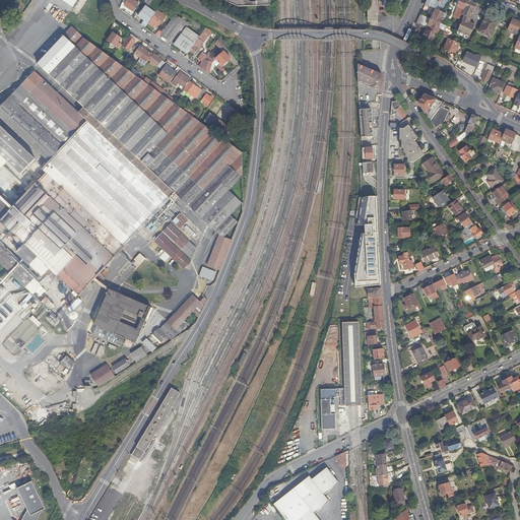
[(134,11),(138,4),(132,0),(127,0),(125,4),(134,11)]
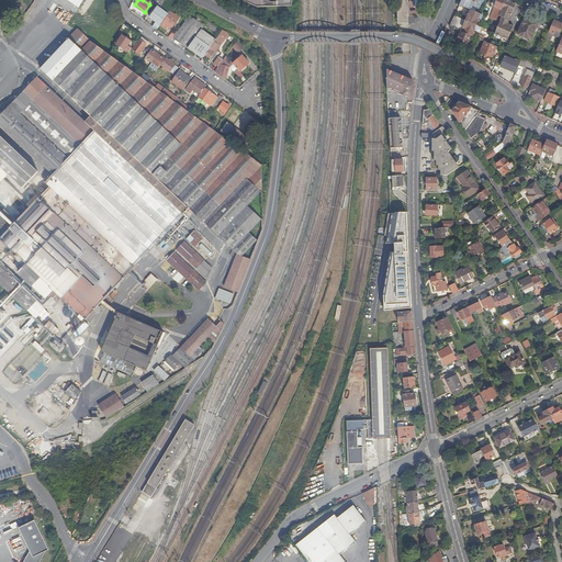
[(175,8),(160,0),(156,0),(154,4),(157,8),(150,18),(157,22),(153,26),(157,30),(175,8)]
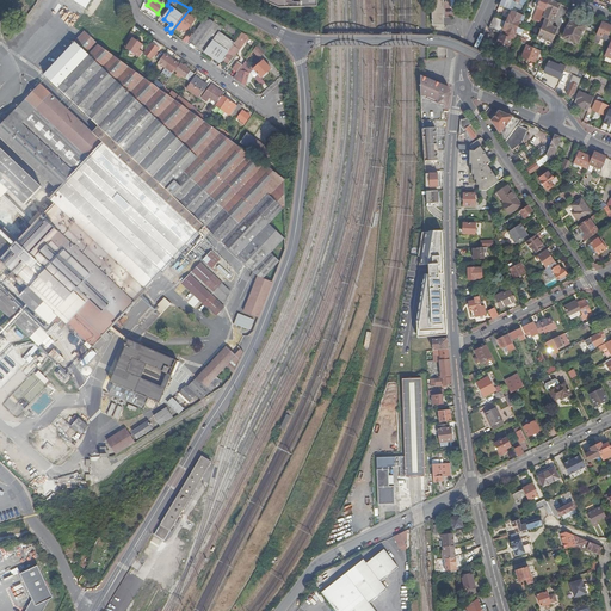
[(444,18),(443,0),(431,0),(432,26),(450,25),(449,18),(444,18)]
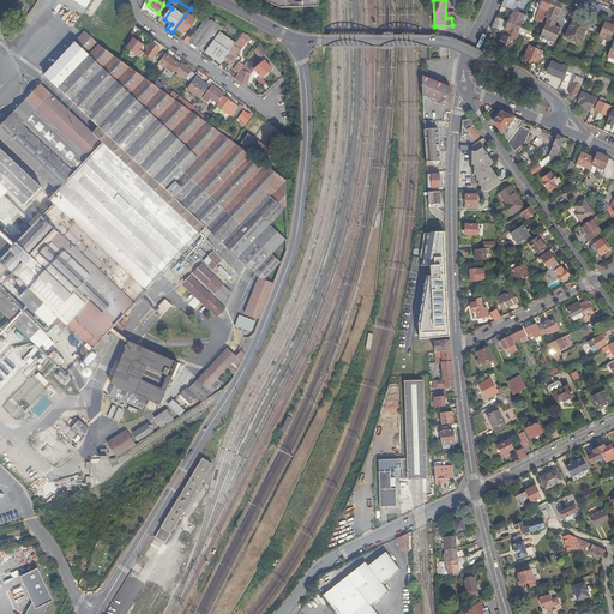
[(525,11),(529,0),(504,0),(501,6),(511,11),(515,12),(518,4),(521,5),(519,8),(524,10),(525,11)]
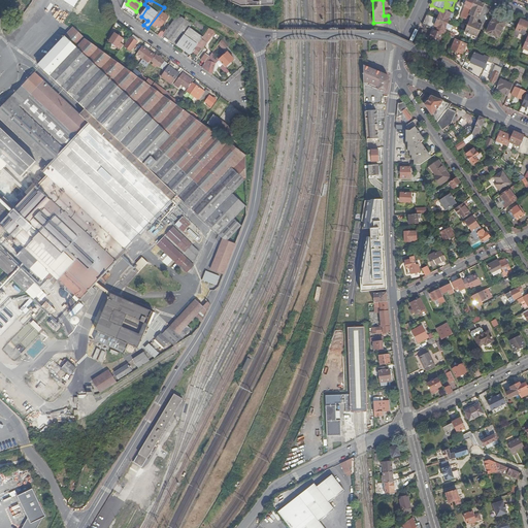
[(460,15),(467,19),(468,14),(474,0),(466,0),(464,7),(460,15)]
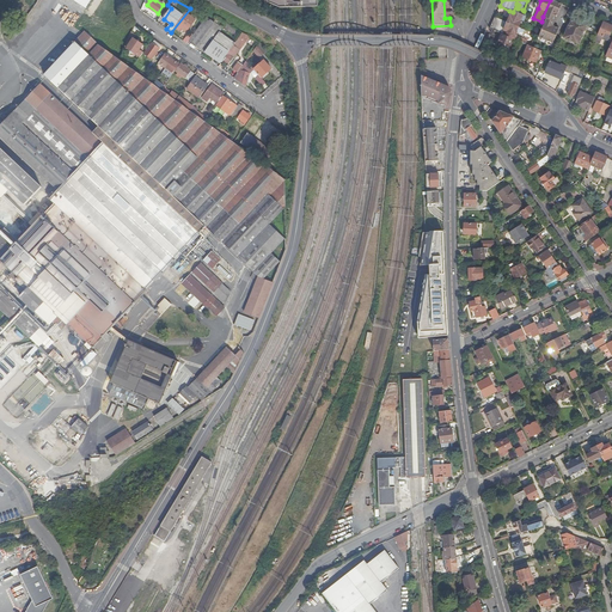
[(550,0),(543,17),(546,19),(555,23),(562,5),(550,0)]
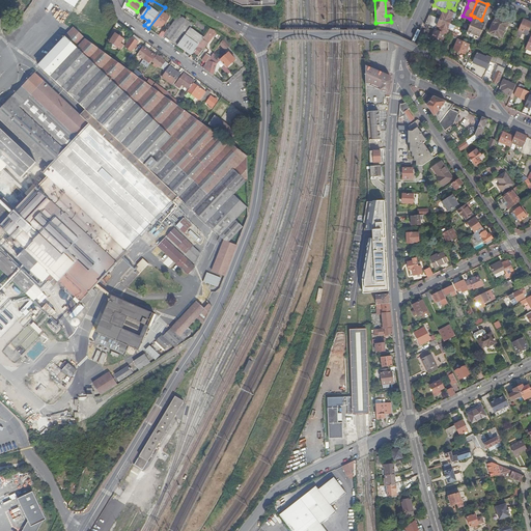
[(454,19),(455,15),(451,14),(445,10),(442,9),(441,14),(443,15),(440,20),(449,24),(452,19),(454,19)]
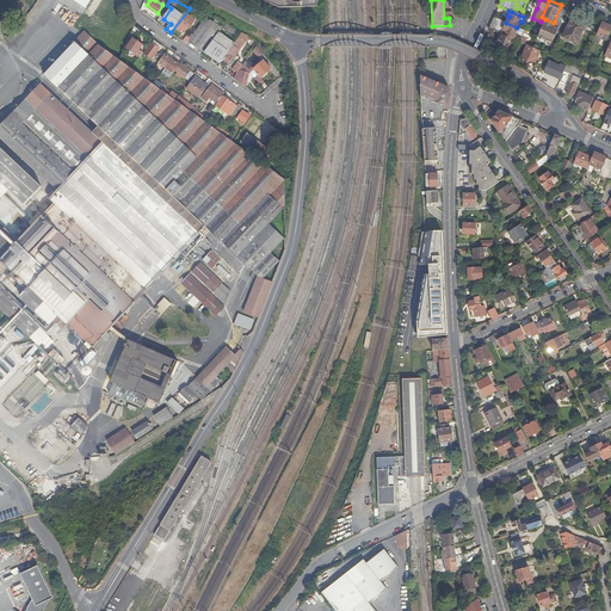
[(192,18),(186,13),(178,26),(186,32),(189,29),(184,25),(187,20),(189,22),(192,18)]
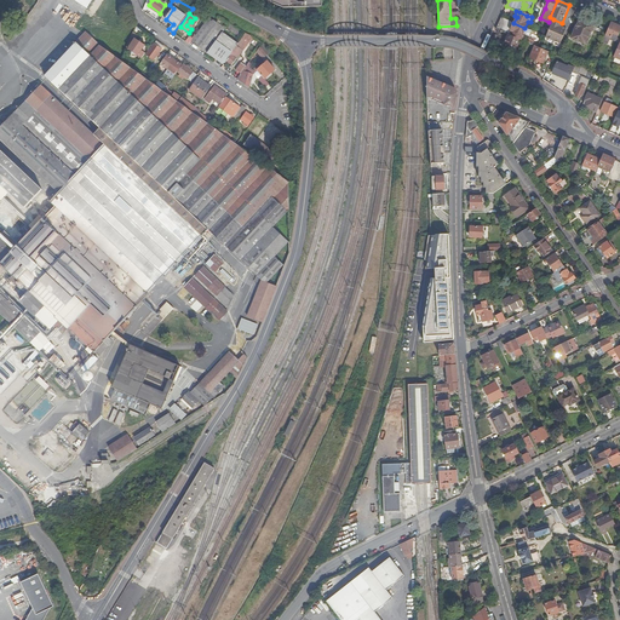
[(193,39),(191,41),(207,53),(222,33),(227,27),(210,18),(205,23),(193,39)]
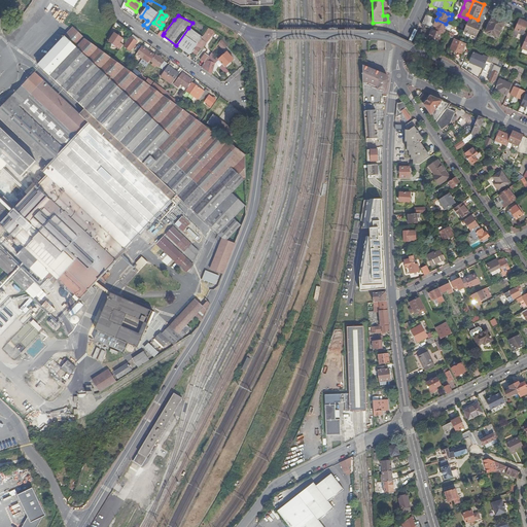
[(492,18),(486,33),(497,38),(503,23),(492,18)]
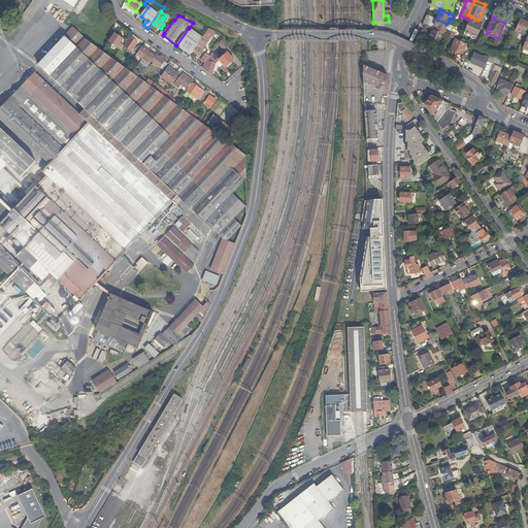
[(443,31),(447,24),(437,20),(434,27),(435,28),(434,30),(443,34),(446,31),(443,31)]
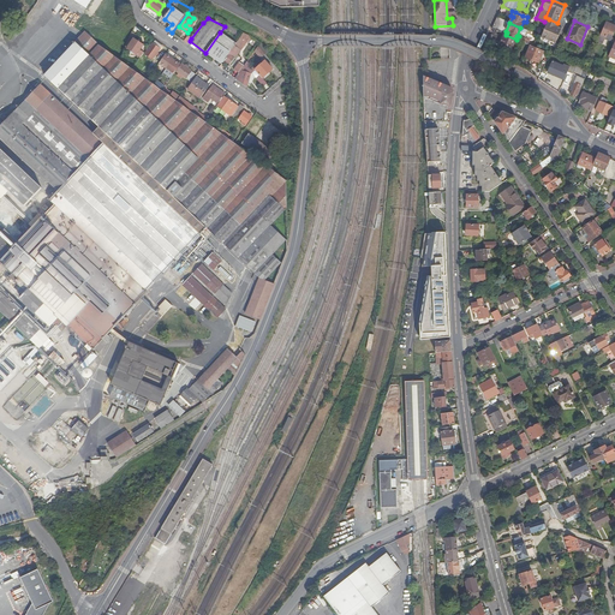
[(561,29),(555,27),(547,23),(541,37),(555,43),(561,29)]
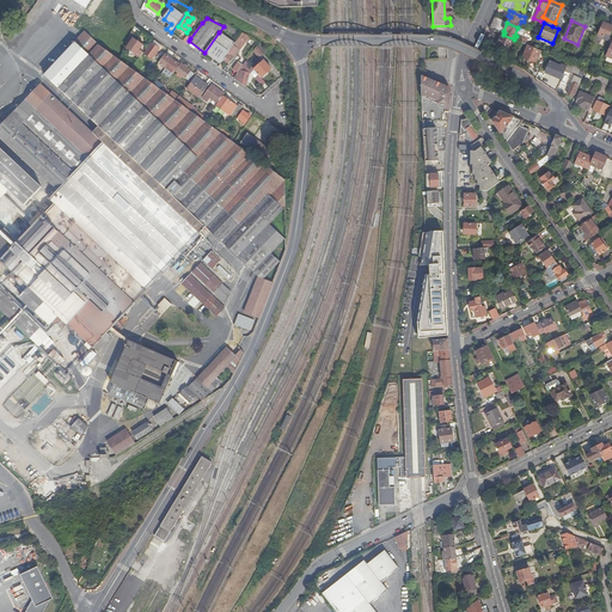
[(607,42),(611,31),(611,25),(603,23),(598,35),(603,37),(601,40),(607,42)]
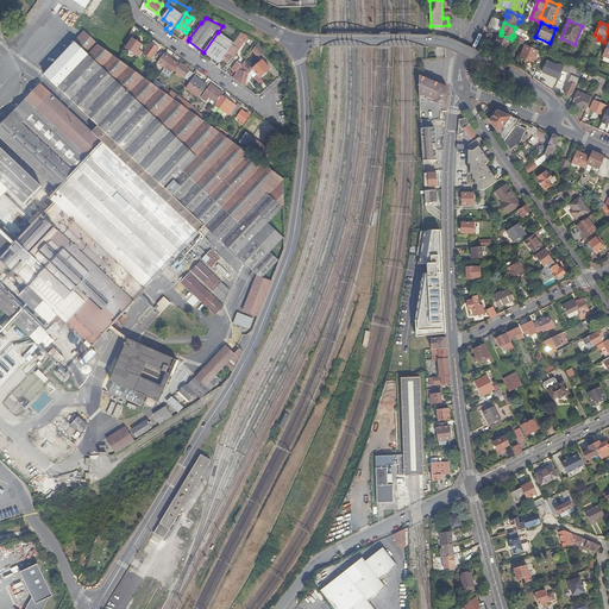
[(243,313),(255,318),(282,248),(282,237),(268,224),(253,209),(267,195),(282,209),(282,179),(281,177),(275,174),(271,171),(261,163),(227,138),(214,129),(201,119),(186,107),(173,98),(157,87),(154,83),(148,80),(143,76),(135,70),(117,56),(94,39),(93,38),(87,33),(85,30),(82,32),(43,71),(98,126),(92,132),(39,81),(0,121),(0,135),(55,187),(60,193),(51,201),(14,240),(0,226),(0,258),(5,264),(11,269),(27,284),(23,289),(18,295),(39,315),(42,318),(45,315),(52,321),(55,319),(58,322),(62,319),(96,351),(108,338),(102,333),(198,231),(203,226),(240,262),(256,275),(243,313)]
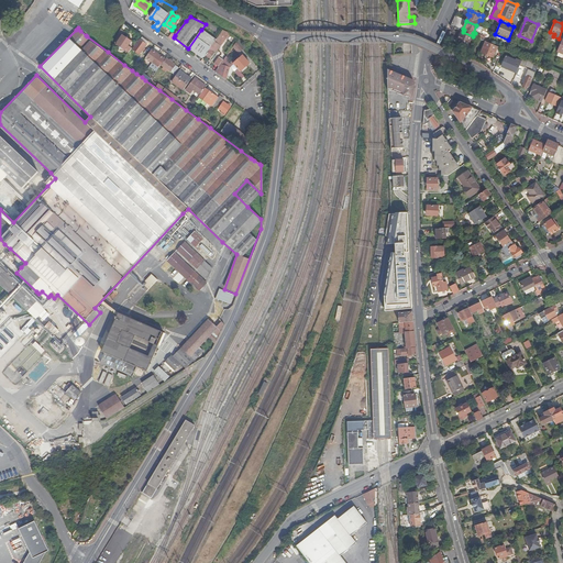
[(121,33),(117,41),(127,48),(132,42),(124,35),(127,33),(122,29),(121,33)]
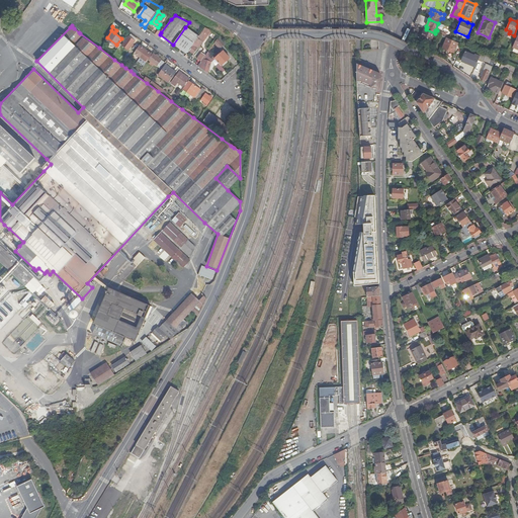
[(173,45),(186,55),(189,51),(199,37),(185,27),(173,45)]
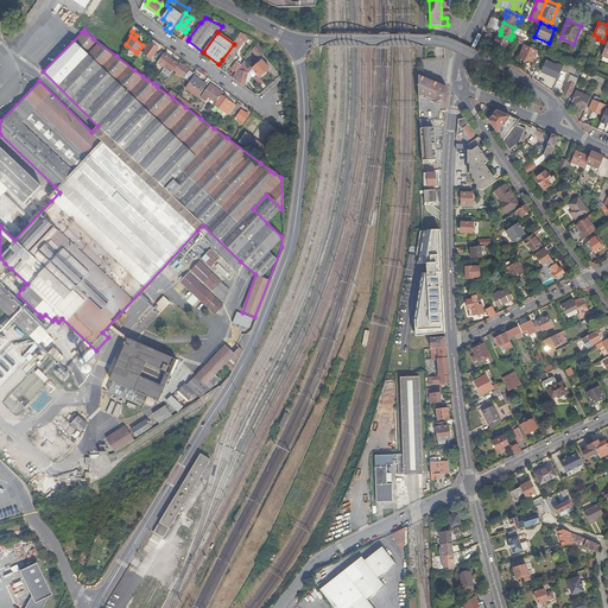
[(511,39),(500,35),(499,35),(494,45),(505,51),(508,45),(512,46),(514,40),(511,39)]
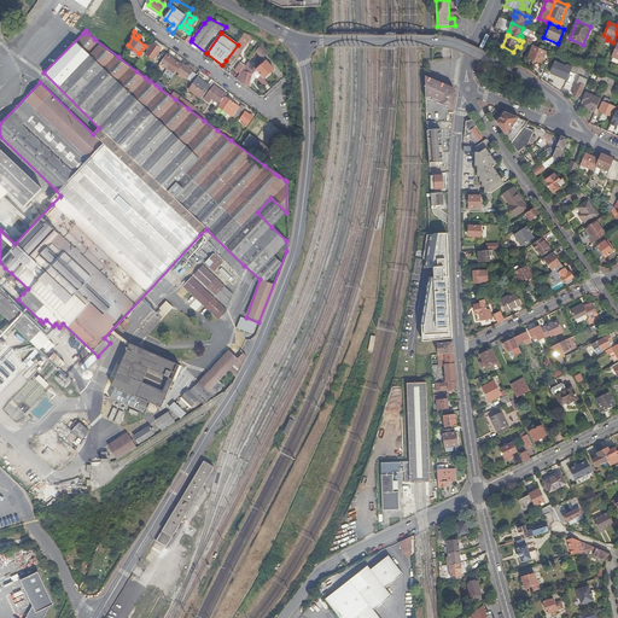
[(238,45),(226,60),(231,64),(242,50),(239,48),(243,44),(246,46),(250,40),(243,36),(238,45)]
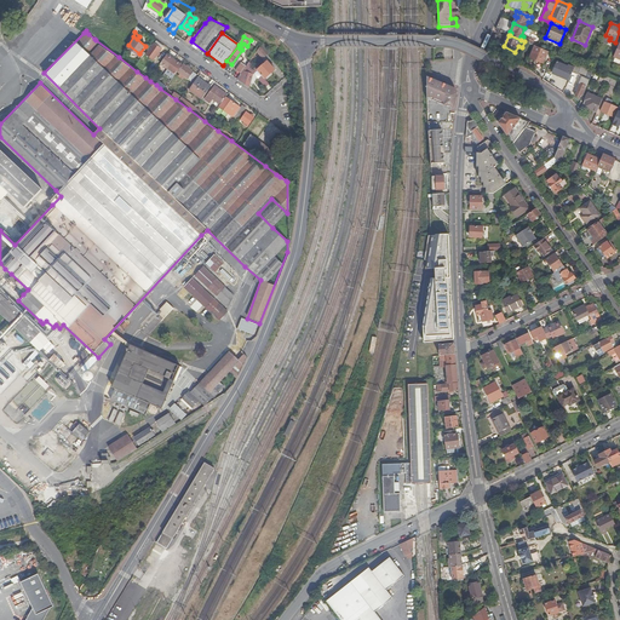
[(151,45),(150,47),(151,49),(147,55),(154,59),(165,46),(158,40),(153,46),(151,45)]
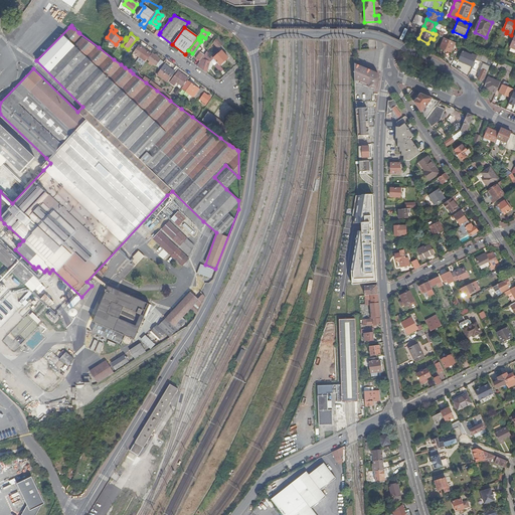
[(216,41),(222,47),(225,45),(219,38),(216,41)]
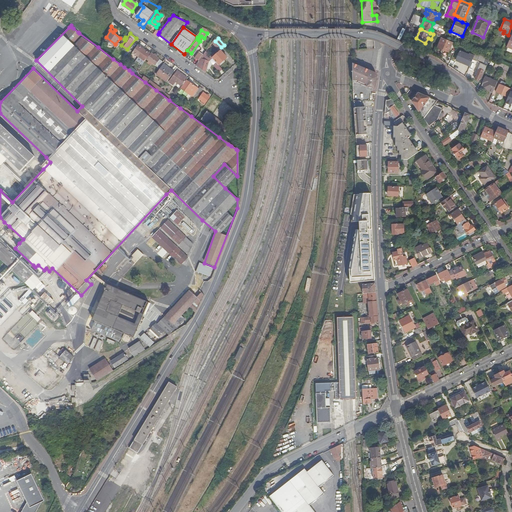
[(448,52),(452,43),(443,39),(441,38),(437,48),(448,52)]
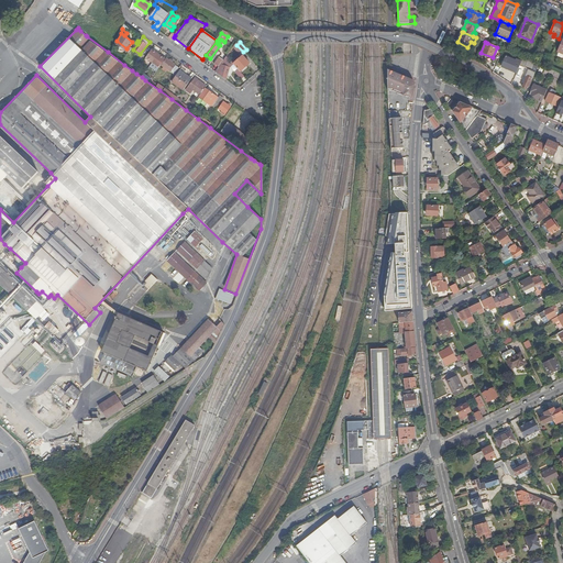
[(240,55),(243,52),(236,45),(235,45),(233,48),(240,55)]
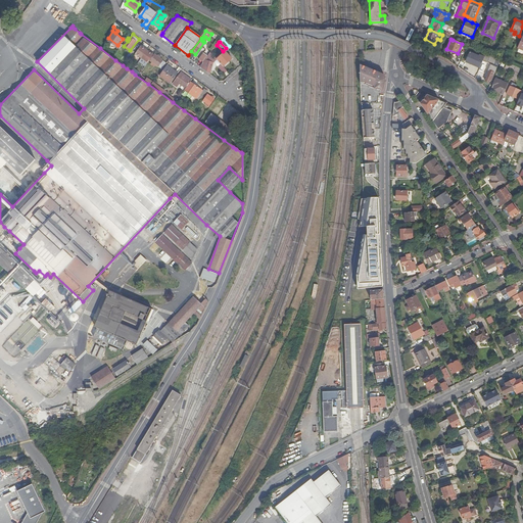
[(141,57),(147,50),(142,46),(136,53),(141,57)]
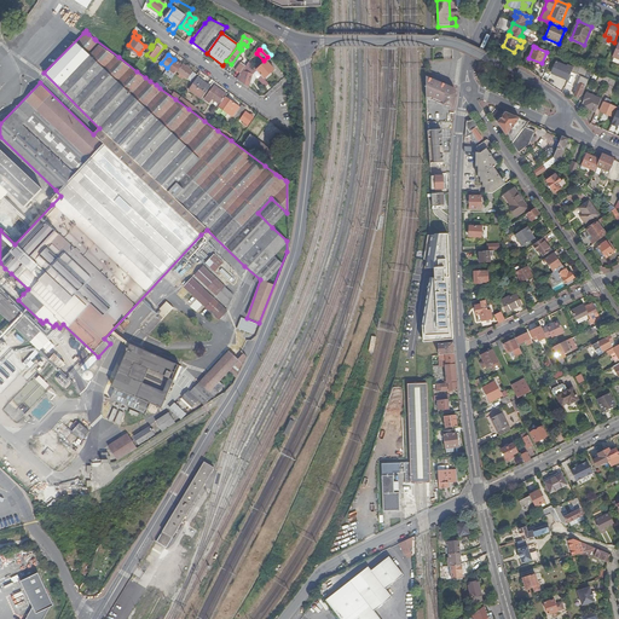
[(167,68),(175,74),(181,65),(179,63),(174,59),(167,68)]
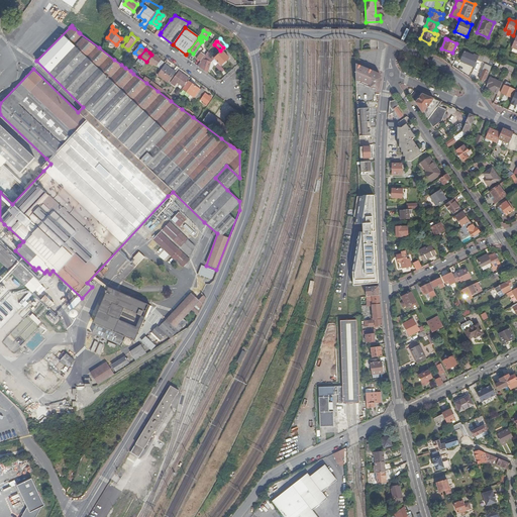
[(460,61),(470,65),(474,56),(464,52),(460,61)]
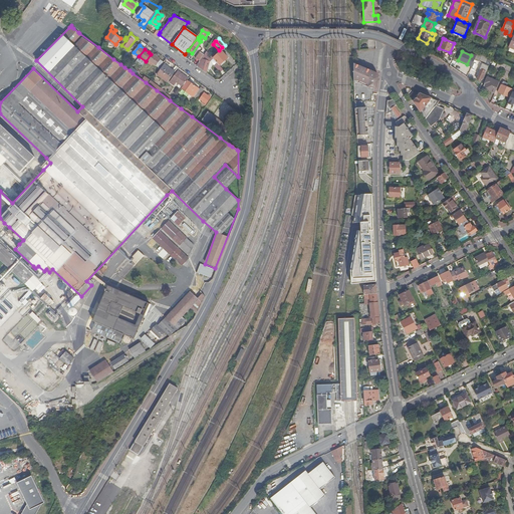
[(195,59),(200,62),(205,55),(200,52),(195,59)]
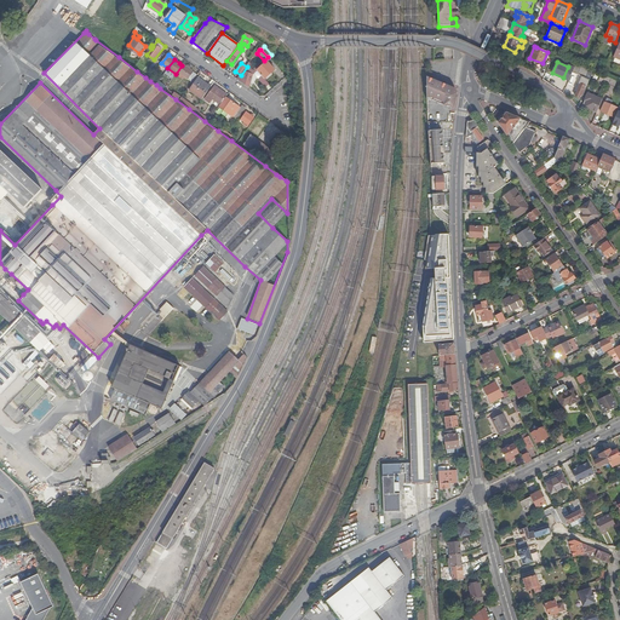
[(247,67),(241,75),(237,80),(242,84),(242,82),(250,84),(254,74),(258,73),(250,63),(247,67)]
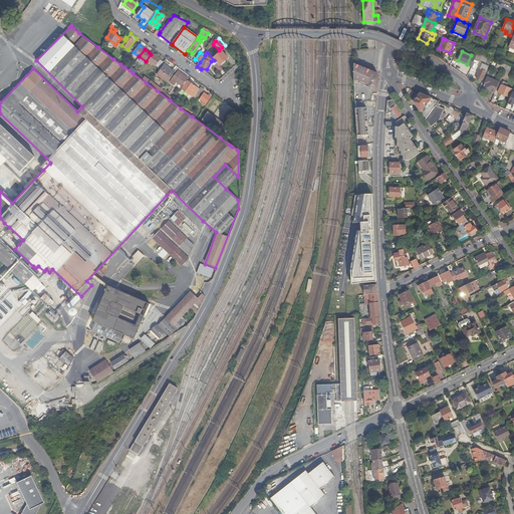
[(222,52),(214,60),(217,63),(219,65),(227,58),(222,52)]
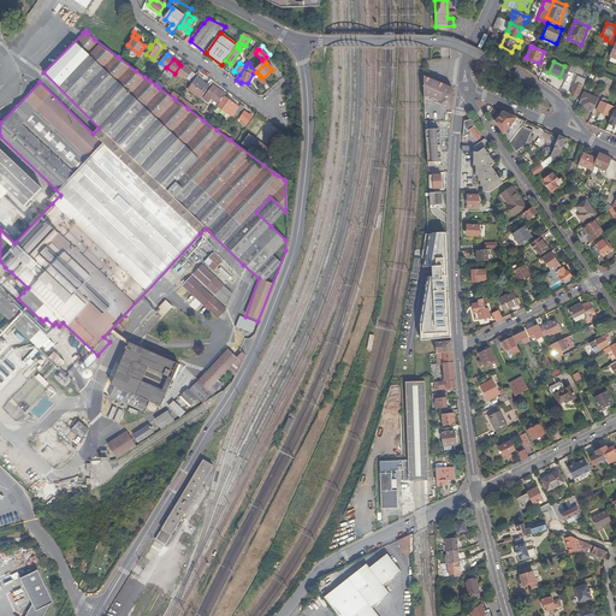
[(584,87),(585,82),(581,81),(581,82),(579,81),(585,69),(572,64),(567,76),(575,80),(569,95),(575,98),(581,86),(584,87)]
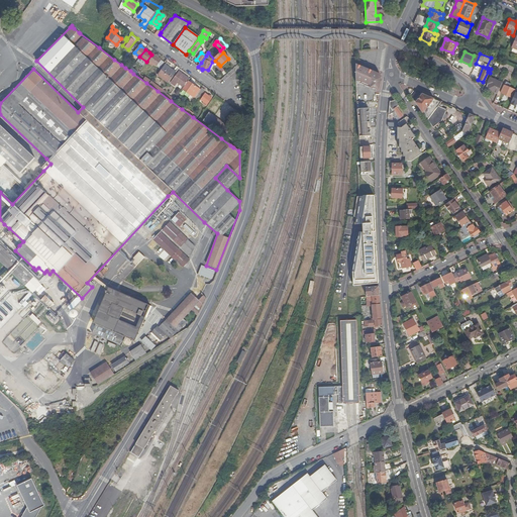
[(153,55),(149,61),(161,69),(165,63),(159,58),(160,57),(157,55),(156,56),(153,55)]
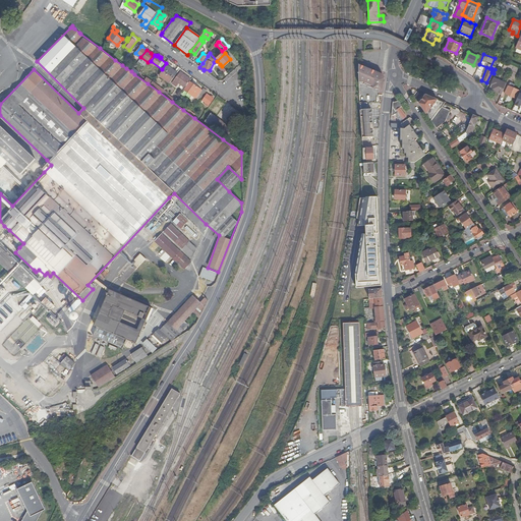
[(122,65),(125,61),(118,57),(115,60),(122,65)]
